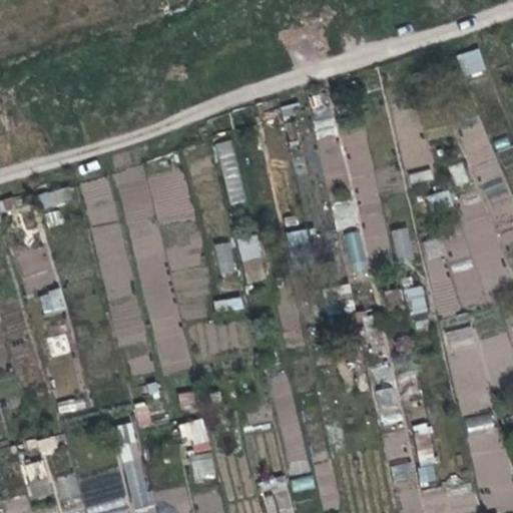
[(457,54),(462,77),(485,72),(480,49),(457,54)]
